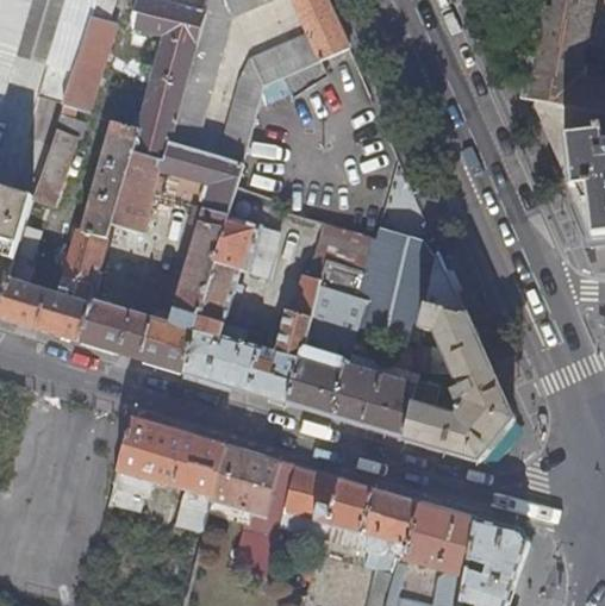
[(0,106),(16,54),(30,0),(0,0),(0,106)]
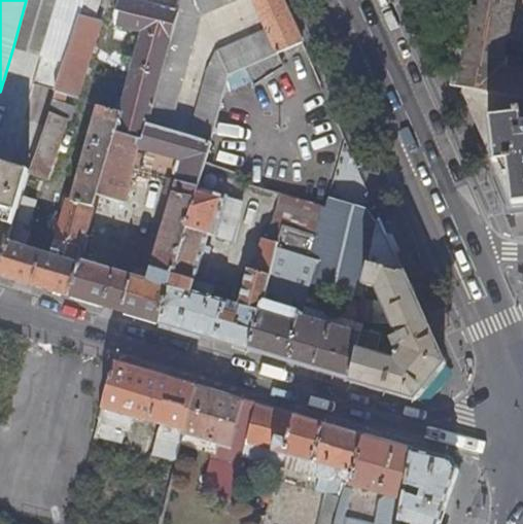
[(3,248),(0,257),(0,273),(70,294),(79,258),(96,195),(112,132),(140,139),(144,123),(176,0),(114,0),(111,12),(113,23),(138,30),(117,109),(96,103),(70,198),(66,197),(51,252),(25,244),(30,230),(10,224),(4,248),(3,248)]
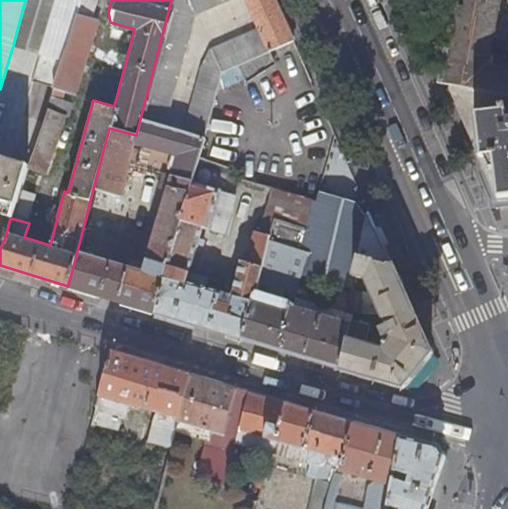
[(25,0),(13,45),(38,52),(53,0),(25,0)]
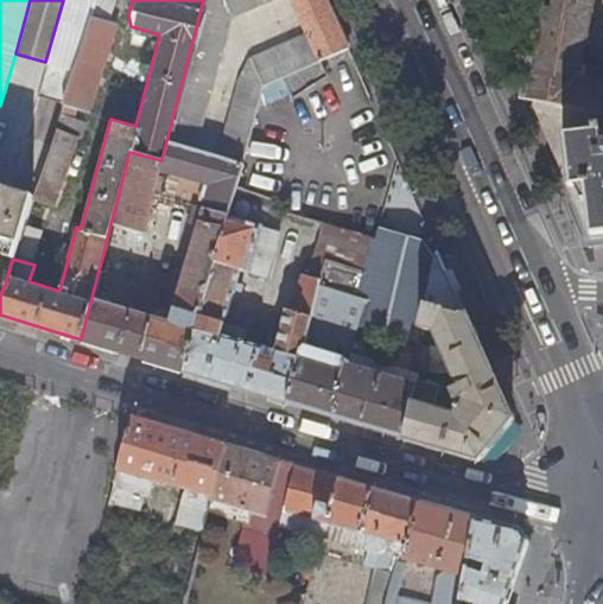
[(63,0),(45,62),(73,68),(87,23),(93,0),(63,0)]
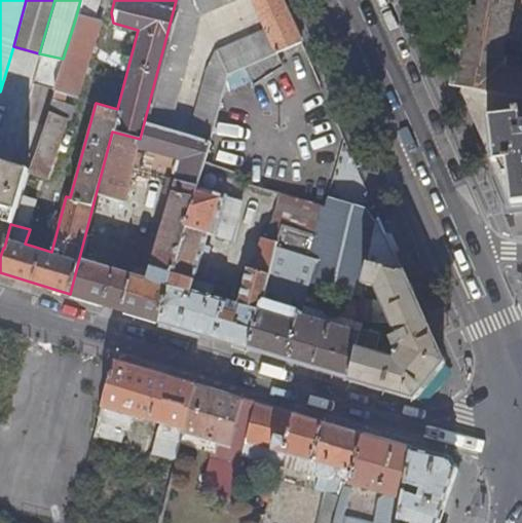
[(45,111),(65,117),(69,118),(73,105),(59,101),(62,91),(74,96),(99,20),(91,17),(97,0),(80,0),(75,20),(63,59),(52,87),(45,111)]
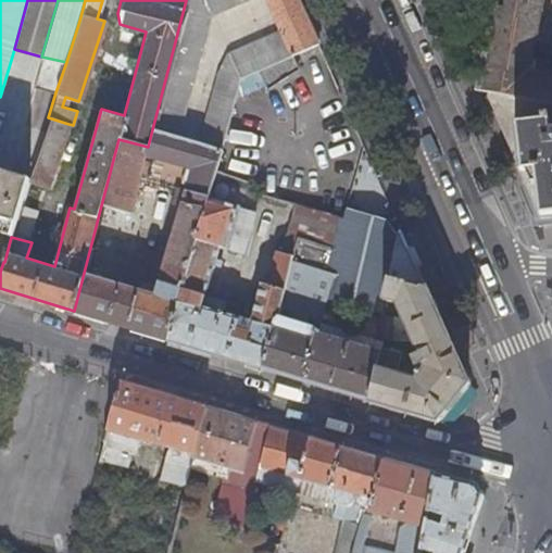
[(197,143),(217,150),(231,98),(236,82),(237,76),(256,68),(290,53),(315,42),(296,0),(186,0),(152,129),(175,137),(209,14),(240,0),(265,0),(278,28),(226,51),(216,71),(197,143)]
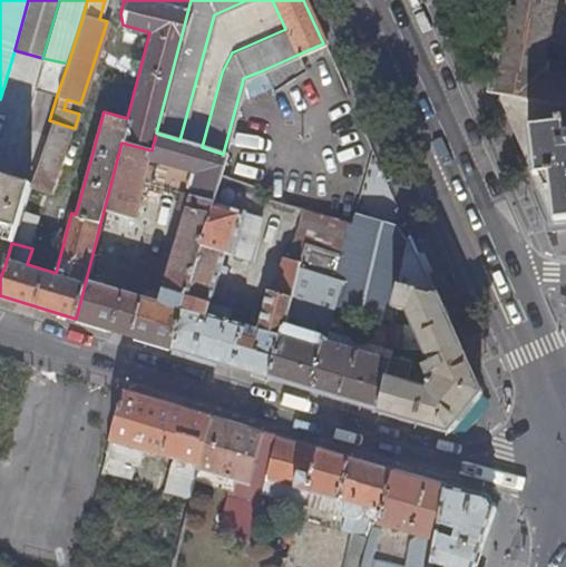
[(501,0),(489,74),(487,89),(497,91),(559,105),(565,105),(565,75),(538,70),(550,0),(501,0)]
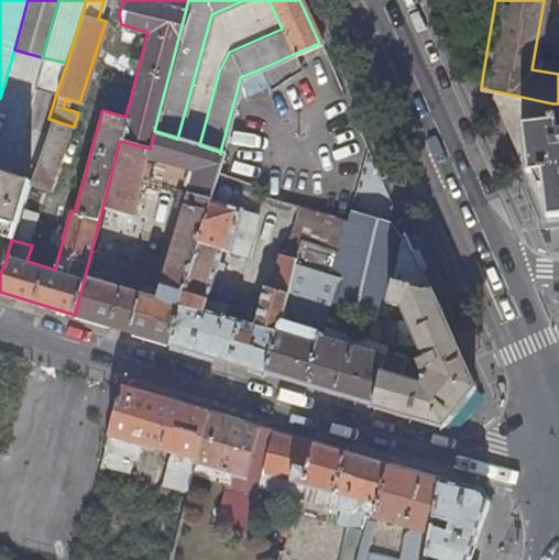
[(300,67),(294,54),(260,69),(270,87),(300,67)]
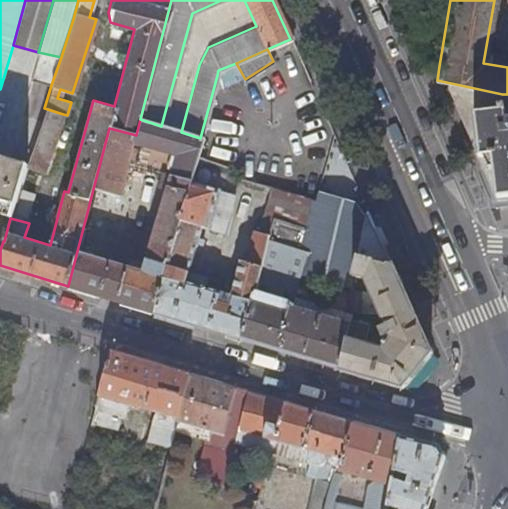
[(51,85),(61,57),(38,52),(30,79),(51,85)]
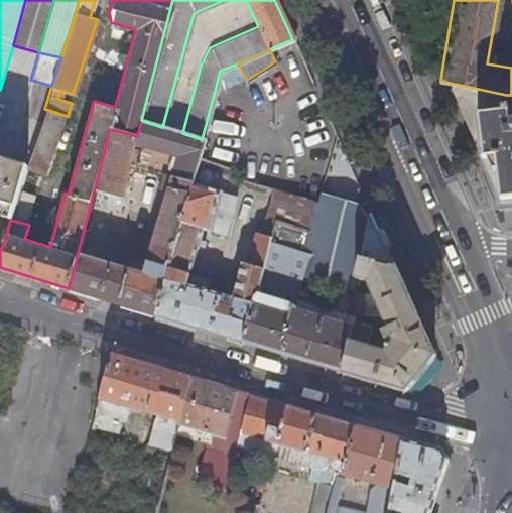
[(506,95),(450,83),(483,158),(495,157),(500,199),(511,197),(511,118),(509,119),(506,95)]
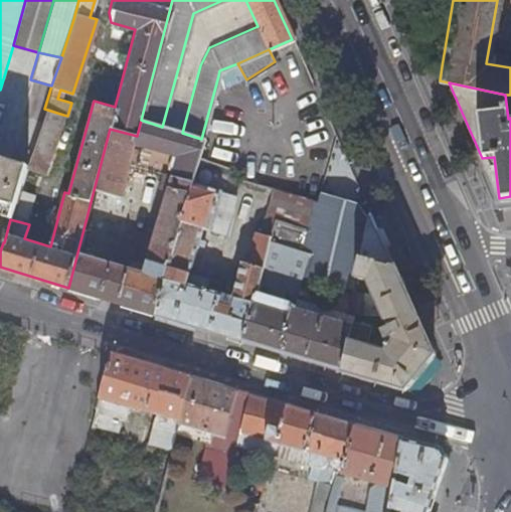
[(26,165),(26,166),(43,172),(63,115),(44,109),(26,165)]
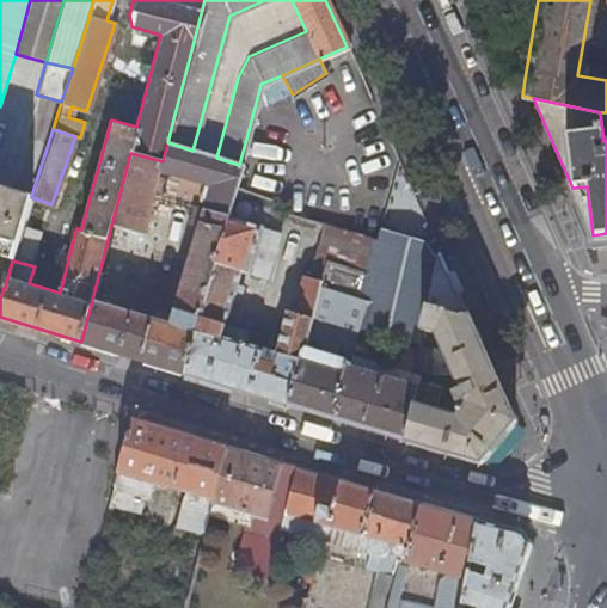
[(92,300),(81,342),(183,373),(226,215),(233,186),(239,165),(216,158),(192,151),(167,142),(163,161),(130,153),(111,226),(141,233),(151,194),(194,206),(189,221),(197,223),(169,324),(92,300)]
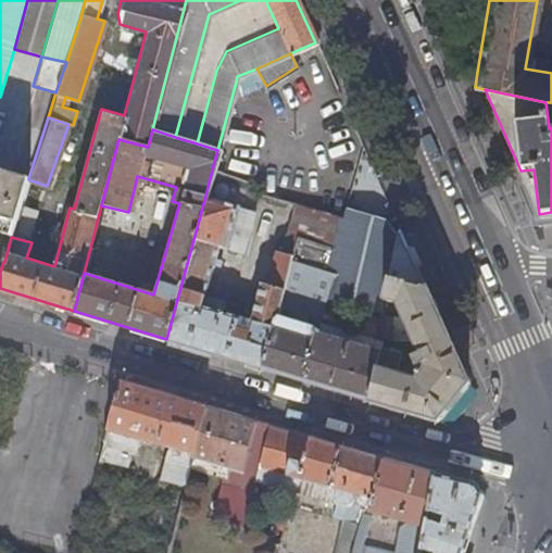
[(0,230),(12,235),(13,231),(21,206),(28,179),(28,178),(0,168),(0,230)]
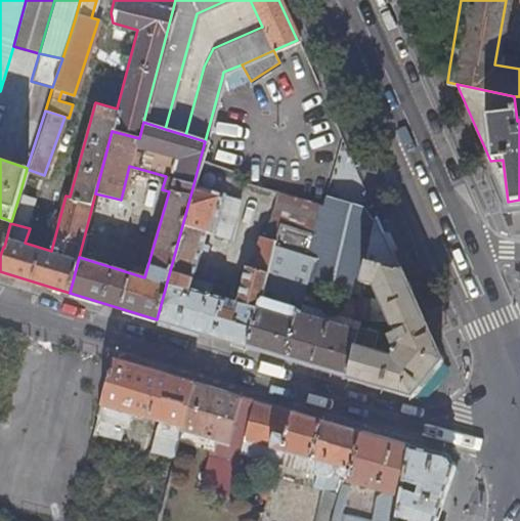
[(193,184),(157,319),(247,346),(269,266),(274,246),(275,241),(260,236),(252,267),(247,265),(237,300),(209,292),(212,284),(192,277),(201,248),(206,250),(209,237),(204,235),(205,230),(228,236),(240,198),(193,184)]
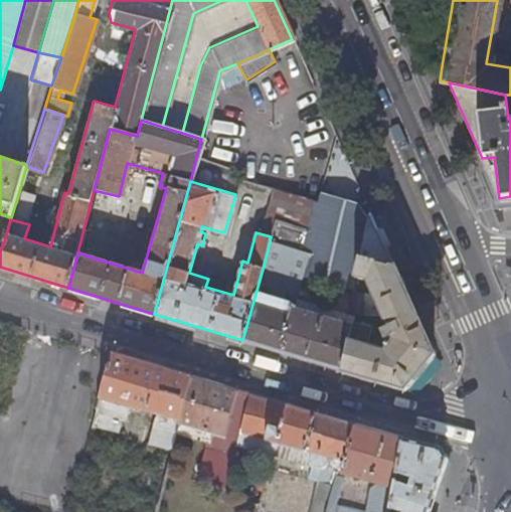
[(266,217),(276,220),(289,224),(308,228),(316,198),(274,187),(266,217)]
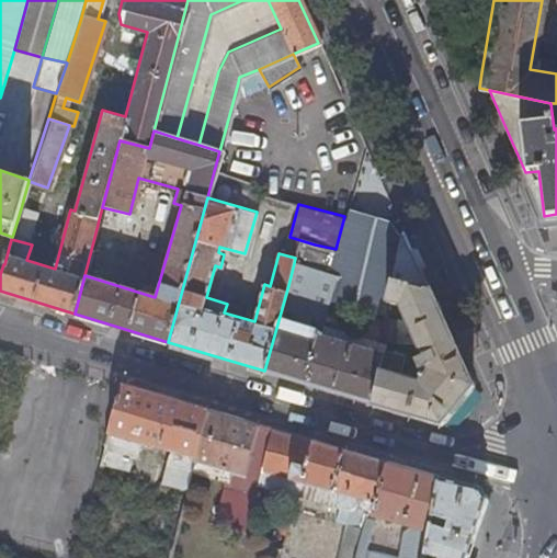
[(347,207),(344,216),(336,249),(328,274),(337,276),(329,297),(382,314),(386,300),(391,277),(399,235),(388,219),(347,207)]
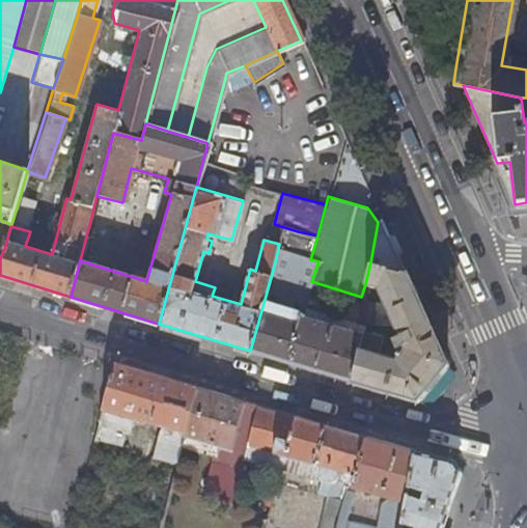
[(20,197),(12,221),(27,225),(34,201),(20,197)]
